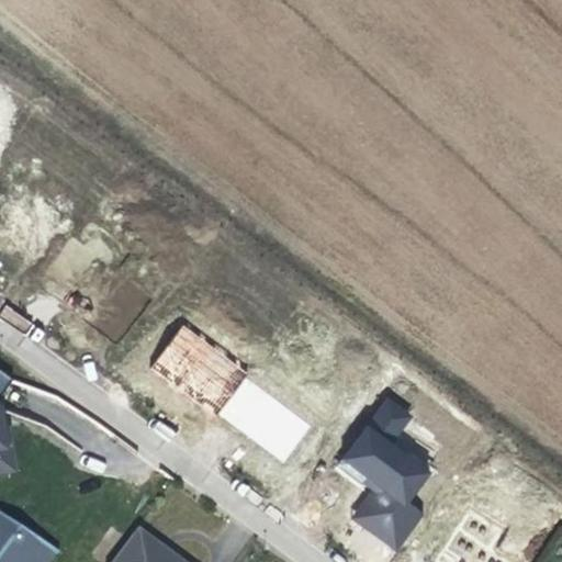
[(7,304),(0,312),(0,314),(24,334),(32,324),(7,304)]
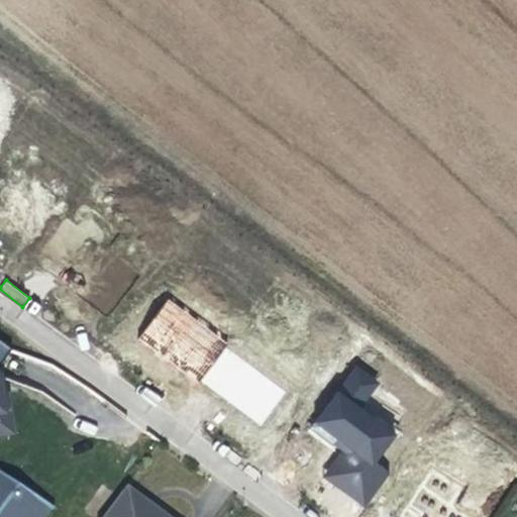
[(137,340),(198,382),(227,339),(167,298),(137,340)]
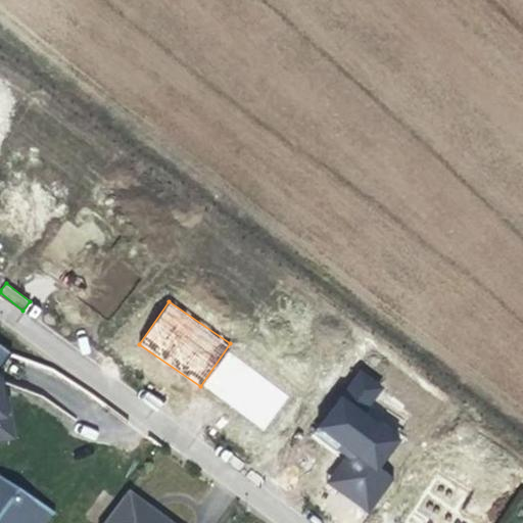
[(0,439),(4,439),(0,401),(0,367),(9,353),(0,346),(0,439)]
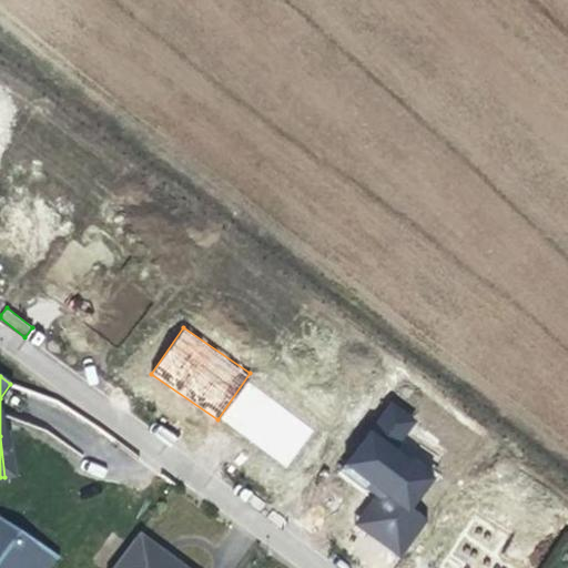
[(291,465),(314,425),(243,384),(220,424),(291,465)]
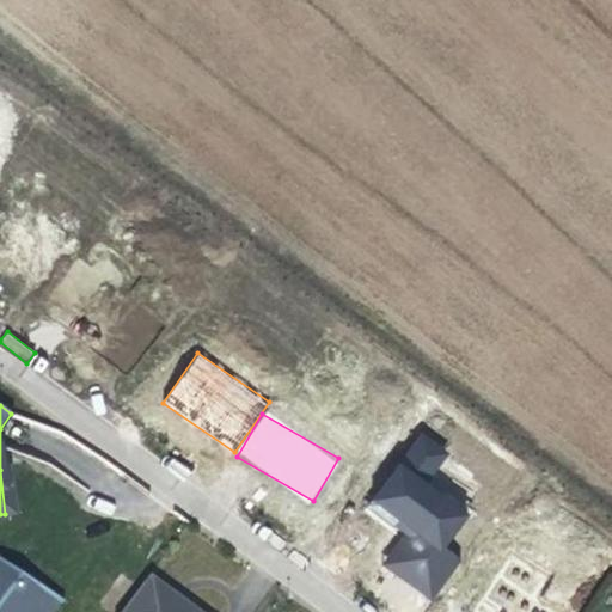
[(380,564),(433,600),(461,558),(446,548),(472,509),(430,481),(451,451),(420,430),(366,509),(402,534),(380,564)]
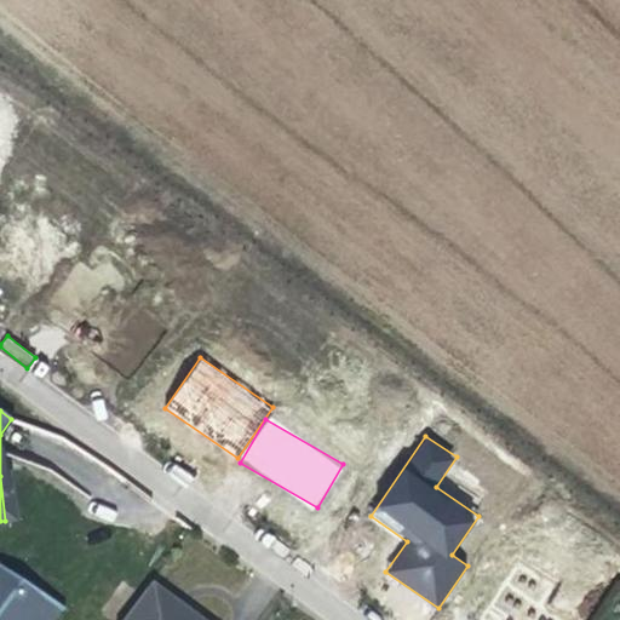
[(12,521),(12,518),(5,470),(0,470),(0,476),(5,521),(10,521),(12,521)]
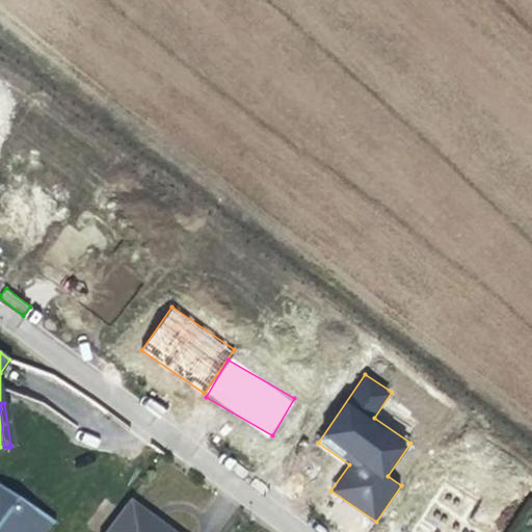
[(0,531),(43,531),(54,517),(0,480),(0,531)]
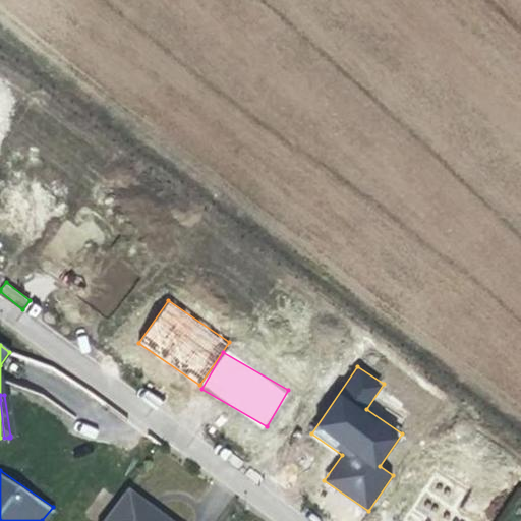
[(155,509),(126,487),(123,493),(151,515),(155,509)]
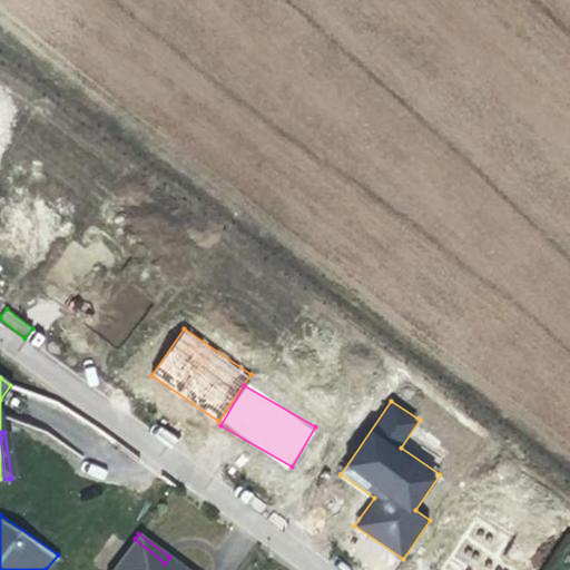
[(135,539),(111,569),(185,569),(169,557),(165,563),(135,539)]
